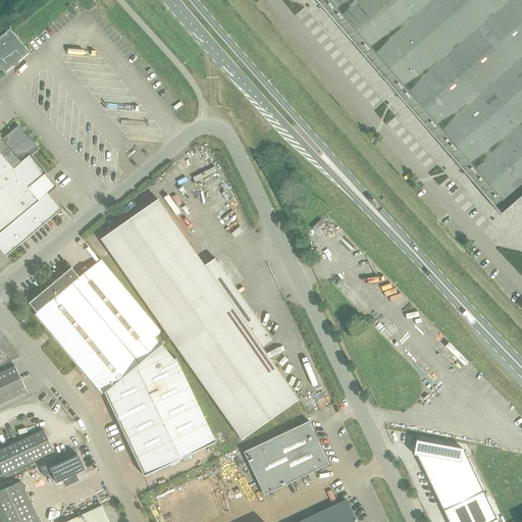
[(521,0),(315,0),(415,115),(466,174),(485,196),(501,214),(521,196),(521,0)]
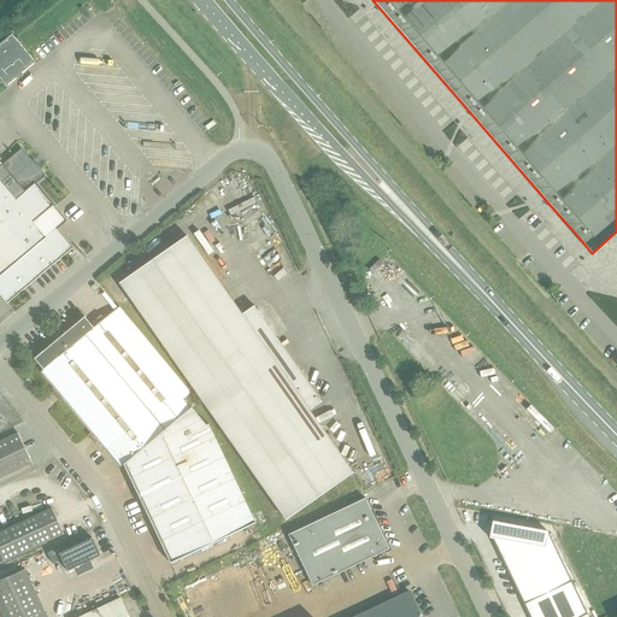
[(0,77),(7,87),(36,64),(13,36),(0,47),(0,77)]
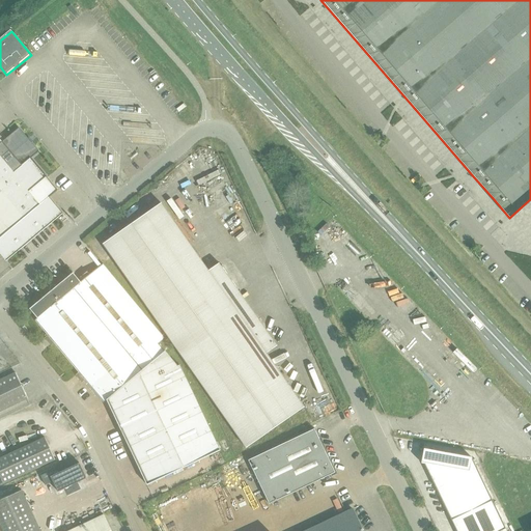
[(63,214),(50,197),(58,190),(32,158),(38,152),(35,148),(31,143),(33,141),(30,137),(27,139),(19,129),(3,142),(0,143),(0,185),(6,179),(16,190),(0,203),(0,252),(7,261),(63,214)]
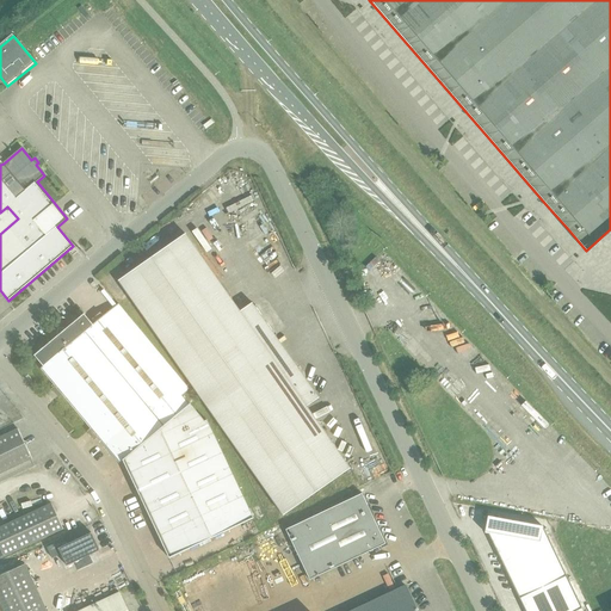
[(0,165),(4,164),(0,159),(0,234),(18,218),(7,207),(0,213),(0,165)]
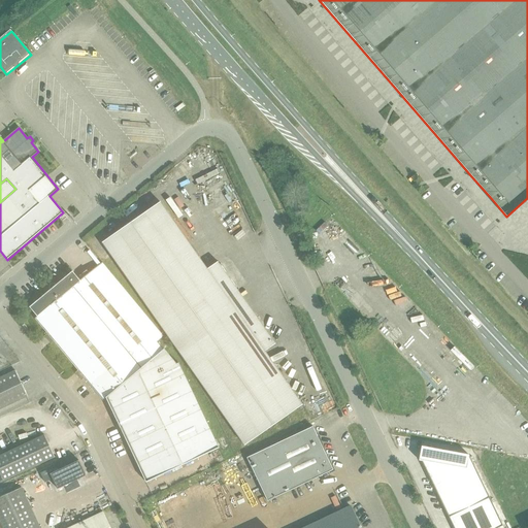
[(225,168),(203,174),(205,182),(227,174),(225,168)]
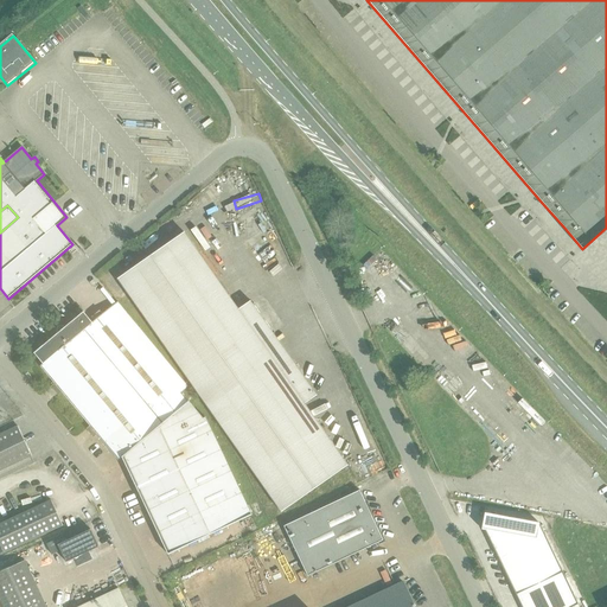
[(186,232),(120,279),(283,512),(349,465),(306,406),(319,396),(253,300),(240,310),(186,232)]
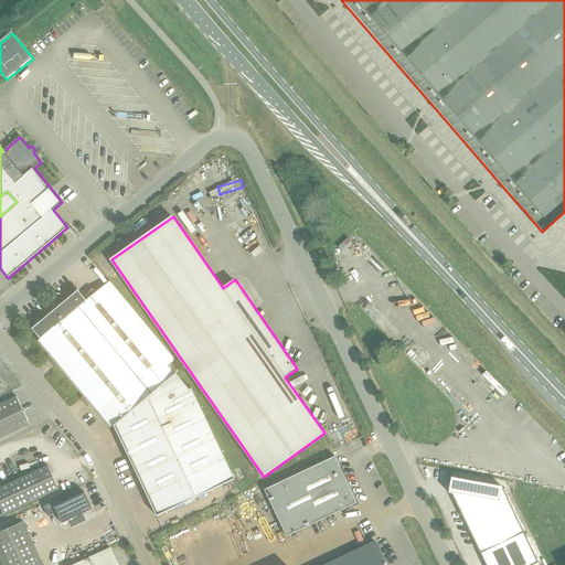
[(340,252),(334,253),(337,268),(338,274),(343,274),(340,252)]
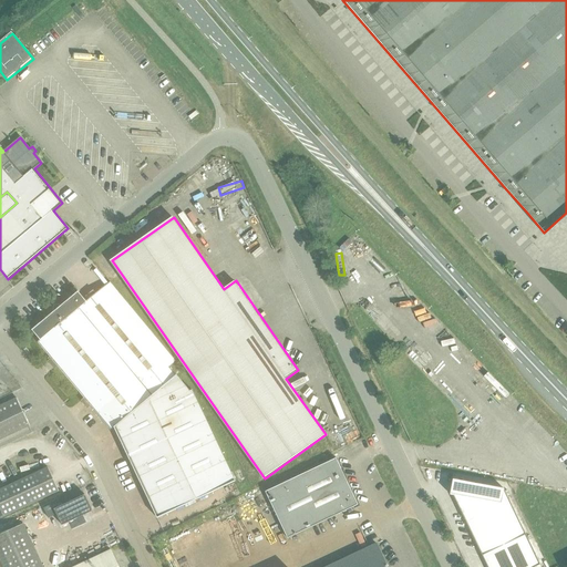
[(115,428),(177,375),(169,367),(177,361),(111,281),(88,301),(79,291),(33,329),(41,339),(39,341),(112,430),(115,428)]
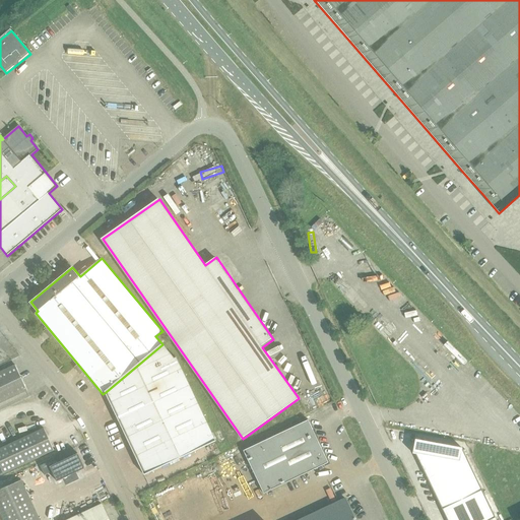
[(175,359),(163,344),(106,392),(144,475),(216,442),(177,358),(175,359)]
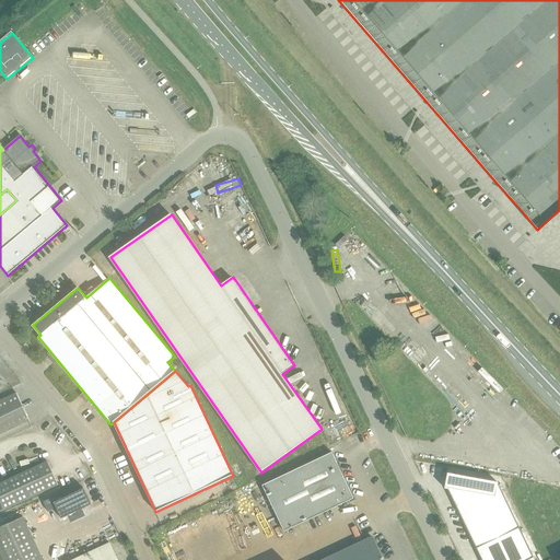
[(16,394),(0,400),(0,434),(30,421),(16,394)]
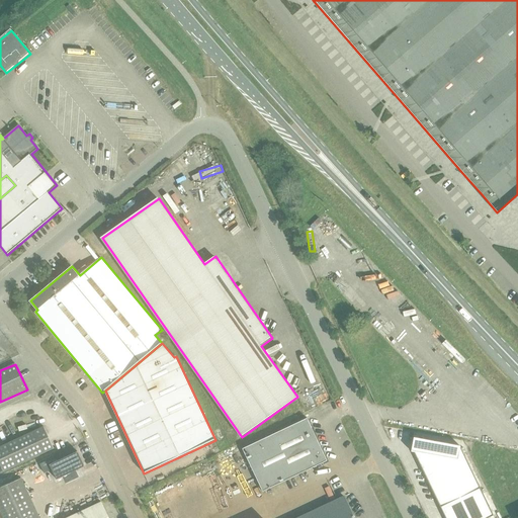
[(263,492),(327,461),(307,419),(243,449),(263,492)]
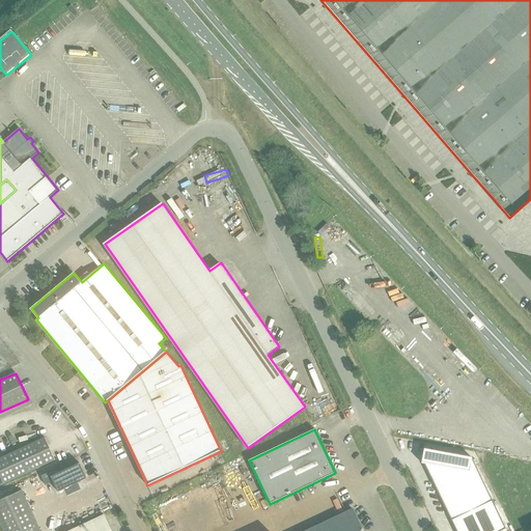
[(0,485),(56,460),(46,438),(0,457),(0,485)]
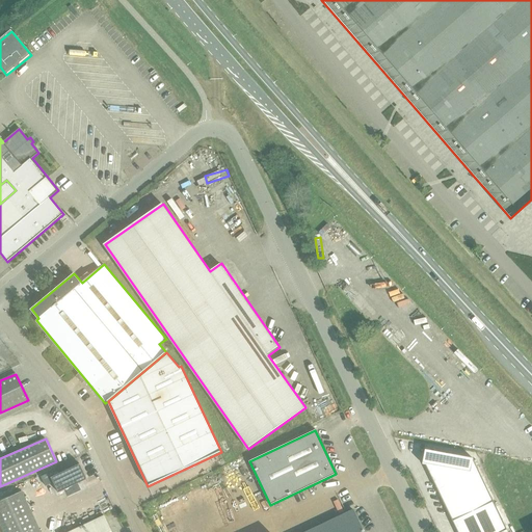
[(428,451),(425,464),(439,494),(452,522),(457,531),(502,531),(507,530),(494,502),(482,478),(473,458),(444,453),(428,450),(428,451)]
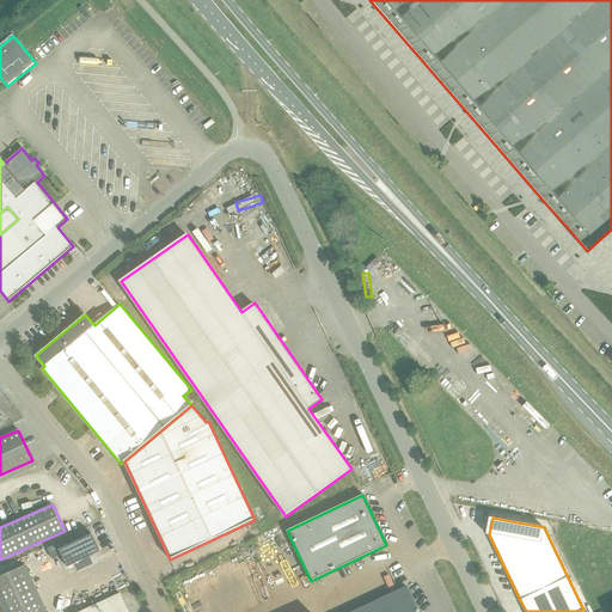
[(101,552),(96,543),(92,534),(89,536),(87,537),(85,532),(86,532),(86,531),(67,539),(53,546),(48,549),(50,555),(53,560),(56,558),(61,556),(62,556),(65,562),(67,567),(67,568),(71,565),(74,564),(75,563),(77,563),(78,565),(79,569),(84,567),(89,564),(87,562),(86,558),(90,557),(95,555),(101,552)]
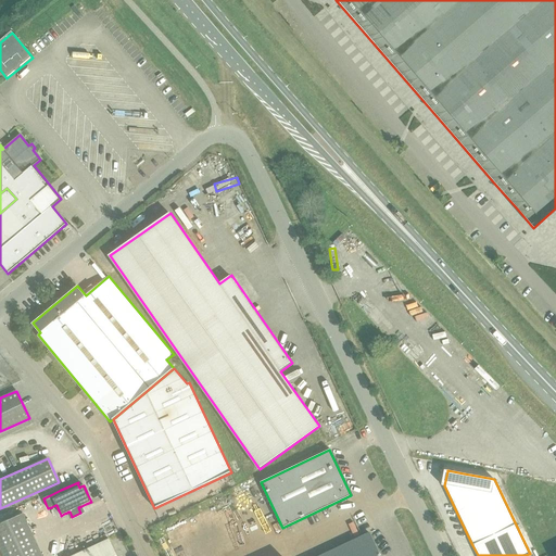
[(0,547),(3,555),(42,555),(23,514),(0,523),(0,547)]
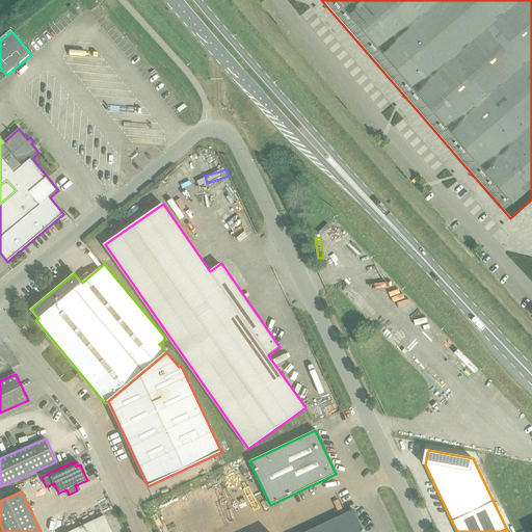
[(364,531),(354,510),(307,531),(364,531)]
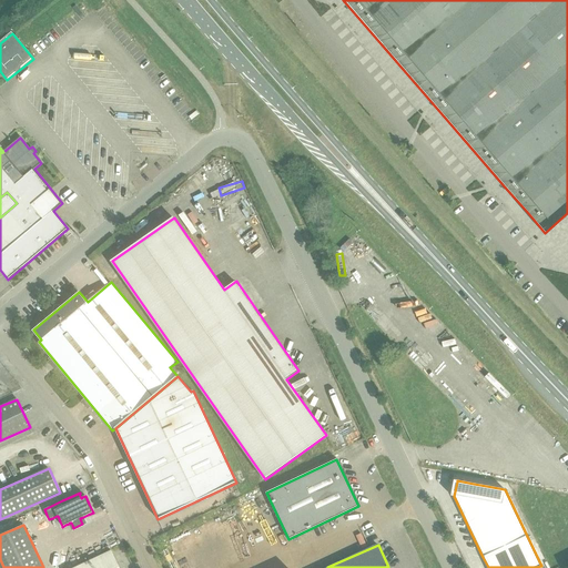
[(119,567),(111,551),(73,567),(119,567)]
